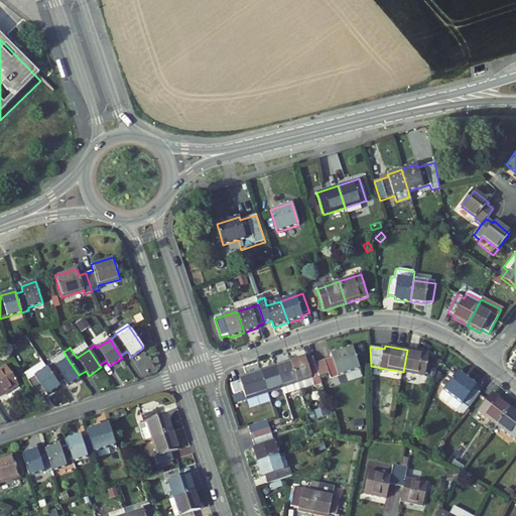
[(360,369),(353,348),(332,355),(332,358),(325,360),(329,372),(331,378),(360,369)]
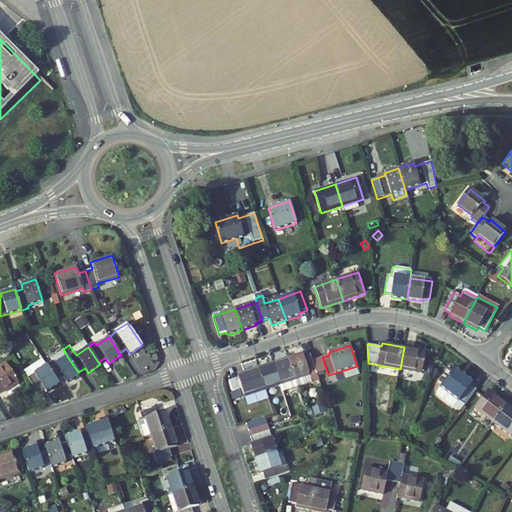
[(426,351),(404,347),(400,369),(422,373),(426,351)]
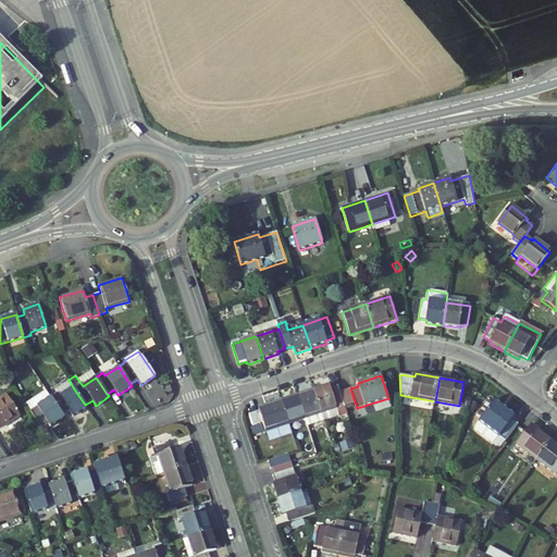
[(313,391),(321,413),(337,408),(341,417),(348,415),(345,405),(338,385),(331,387),(330,385),(313,391)]
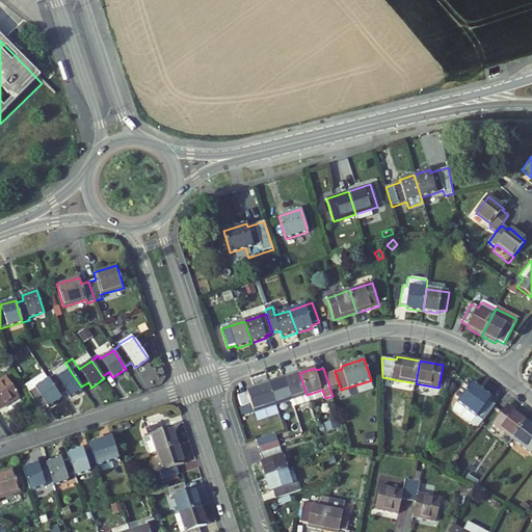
[(81,387),(70,370),(57,378),(55,375),(48,379),(59,396),(67,392),(71,398),(83,390),(81,387)]
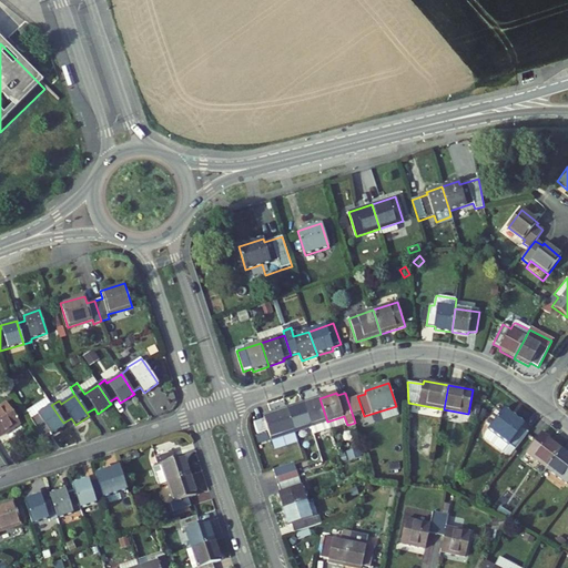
[(357,396),(347,399),(352,413),(362,409),(357,396)]
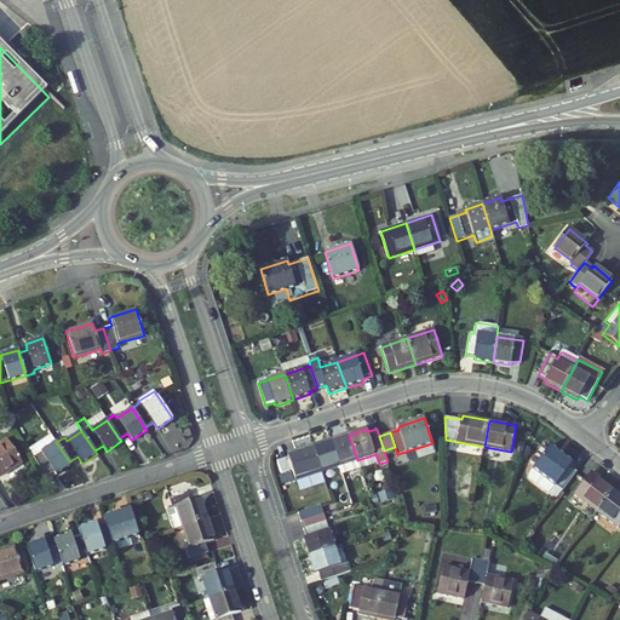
[(72,465),(69,461),(56,442),(51,435),(30,448),(35,455),(33,457),(46,477),(55,471),(57,474),(72,465)]
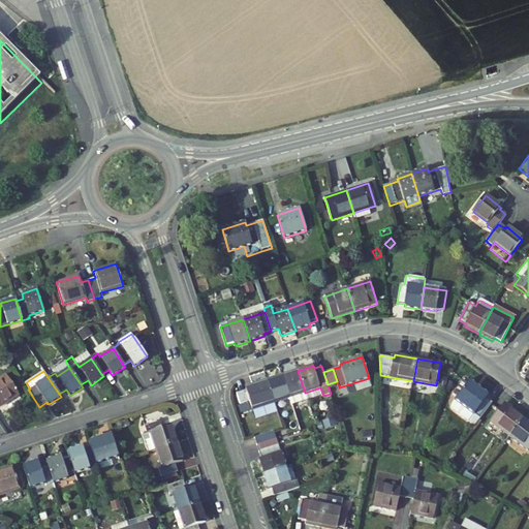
[(308,400),(305,393),(298,371),(283,376),(290,398),(292,405),(308,400)]
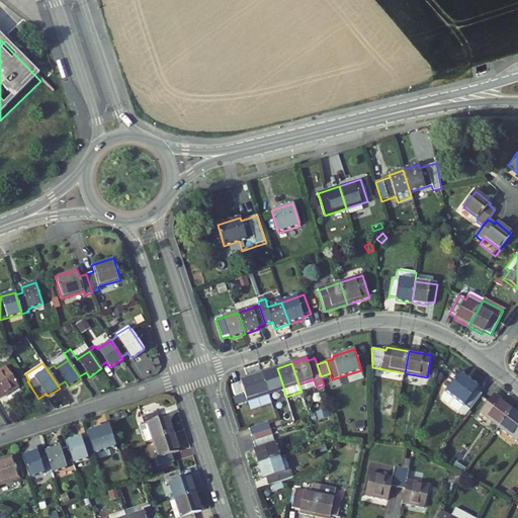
[(0,398),(18,385),(6,367),(0,370),(0,398)]
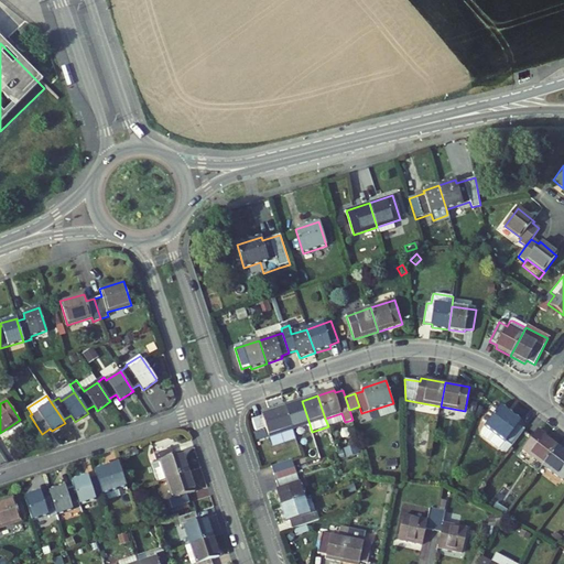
[(285,405),(293,429),(310,424),(302,401),(285,405)]
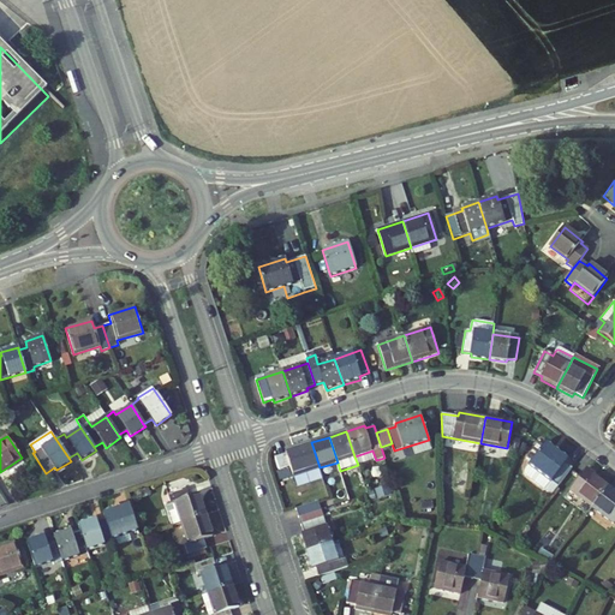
[(551,495),(573,469),(566,463),(567,460),(545,443),(544,445),(538,441),(529,453),(533,458),(529,464),(530,465),(525,470),(526,476),(551,495)]
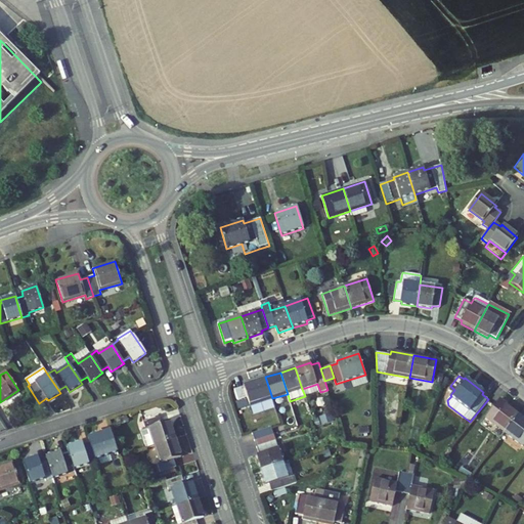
[(251,385),(245,387),(248,397),(254,415),(275,407),(272,398),(265,377),(250,382),(251,385)]
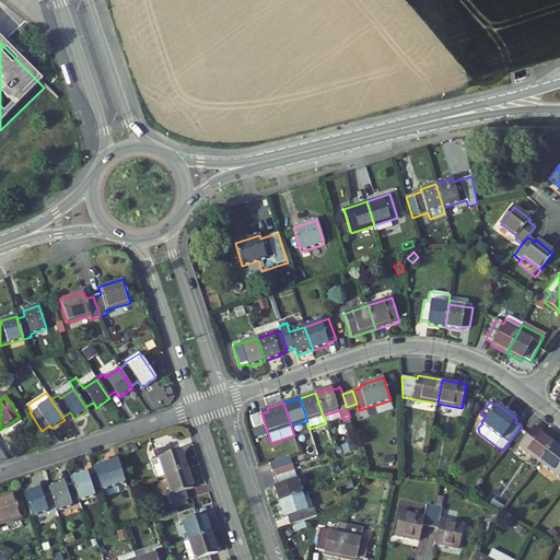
[(255,428),(265,424),(261,413),(252,417),(255,428)]
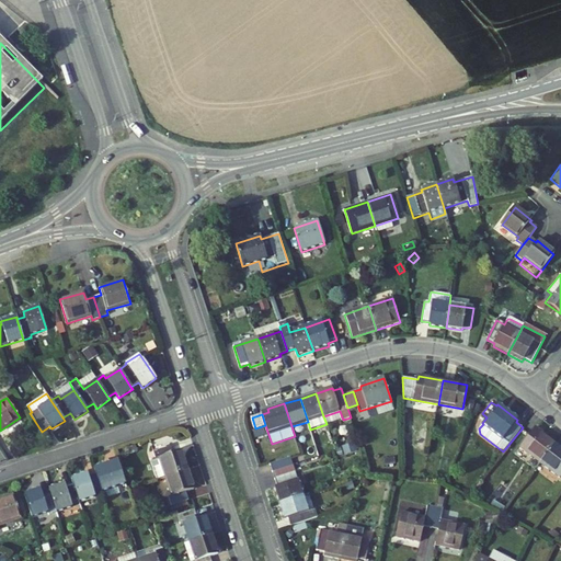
[(540,462),(556,443),(536,427),(521,448),(540,462)]
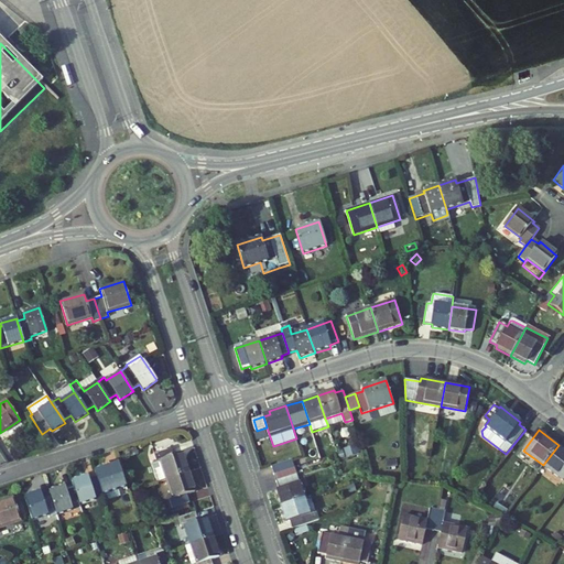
[(563,449),(559,445),(543,465),(563,480),(563,478),(563,449)]
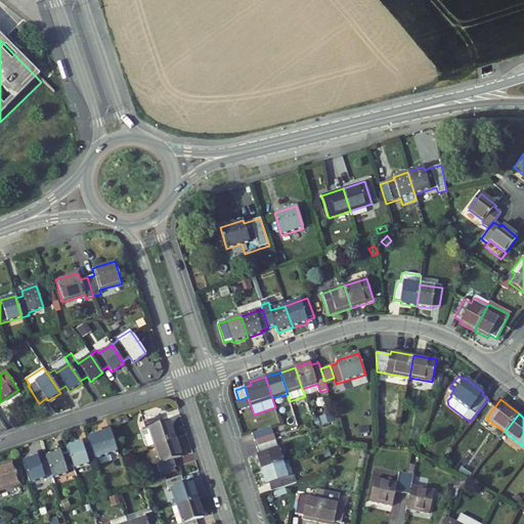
[(144,421),(146,429),(143,430),(142,433),(146,448),(156,445),(175,439),(169,421),(162,423),(160,416),(144,421)]
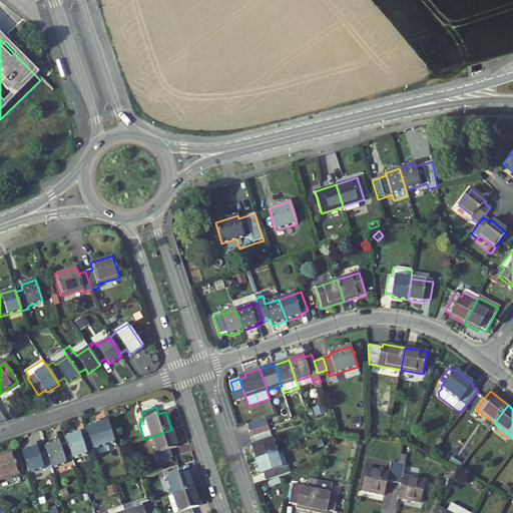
[(267,418),(247,424),(249,431),(269,425),(267,418)]
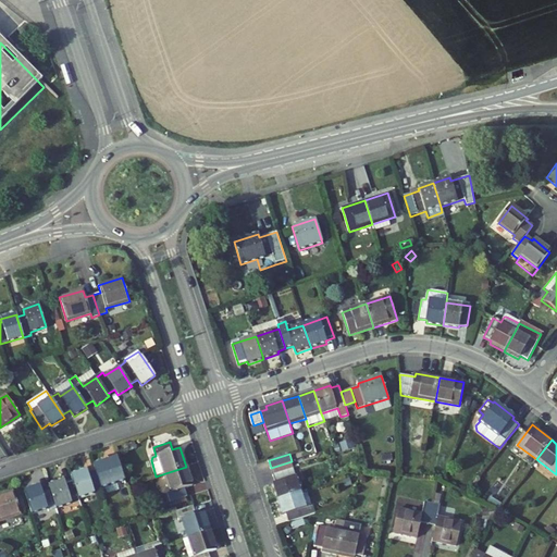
[(101,489),(125,481),(118,460),(110,462),(109,460),(94,466),(96,471),(101,489)]
